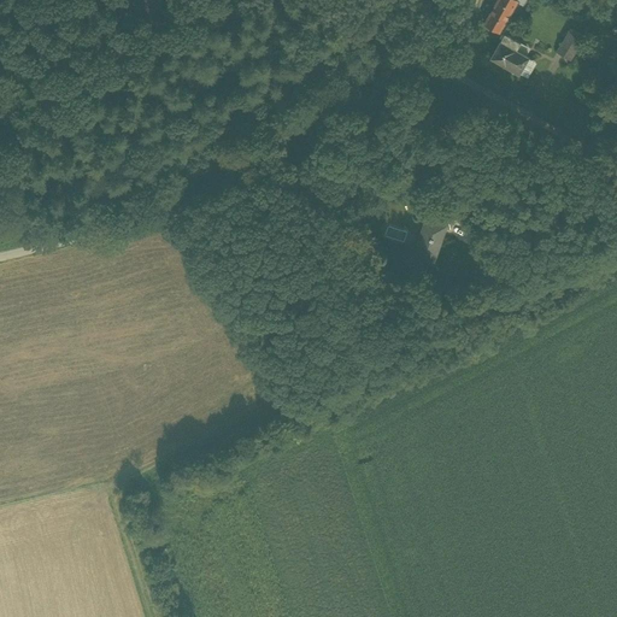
[(486,24),(499,33),(504,23),(517,1),(523,5),(524,0),(497,0),(485,24),(486,24)]
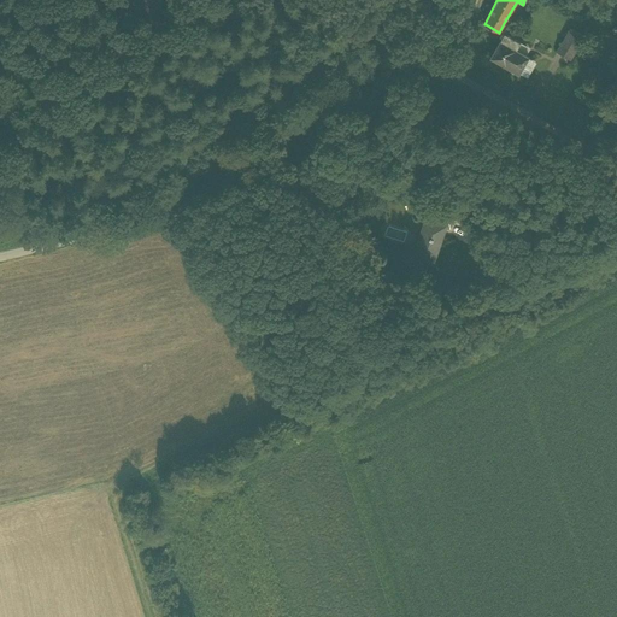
[(557,53),(570,60),(580,43),(579,42),(582,36),(570,29),(557,53)]
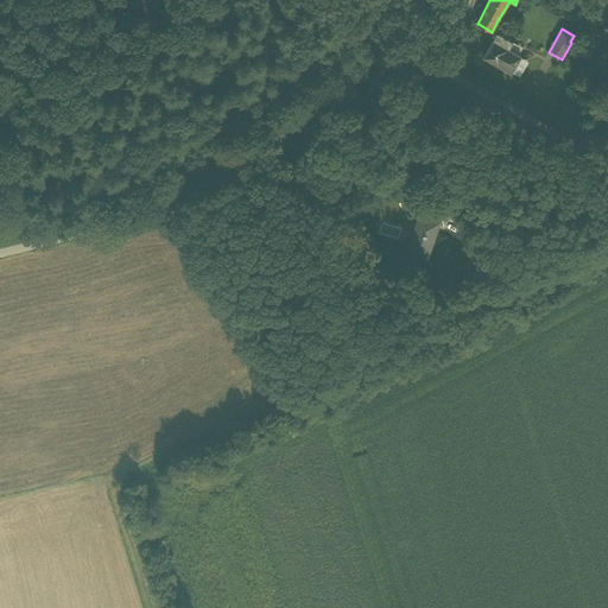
[(483,57),(512,74),(521,56),(510,49),(513,42),(498,33),(483,57)]
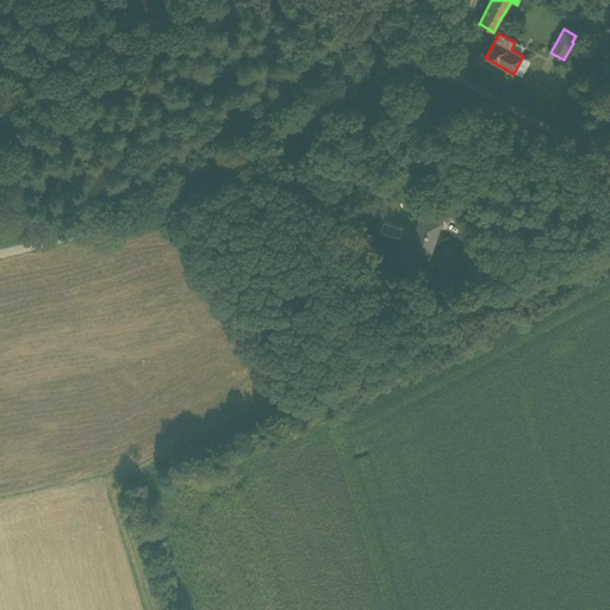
[(441,224),(446,225),(448,217),(417,205),(414,215),(422,217),(441,224)]
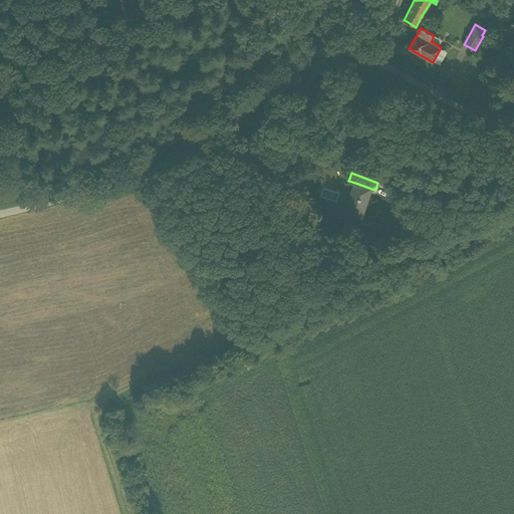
[(344,214),(360,219),(371,189),(355,183),(354,184),(357,185),(352,199),(350,198),(344,214)]
